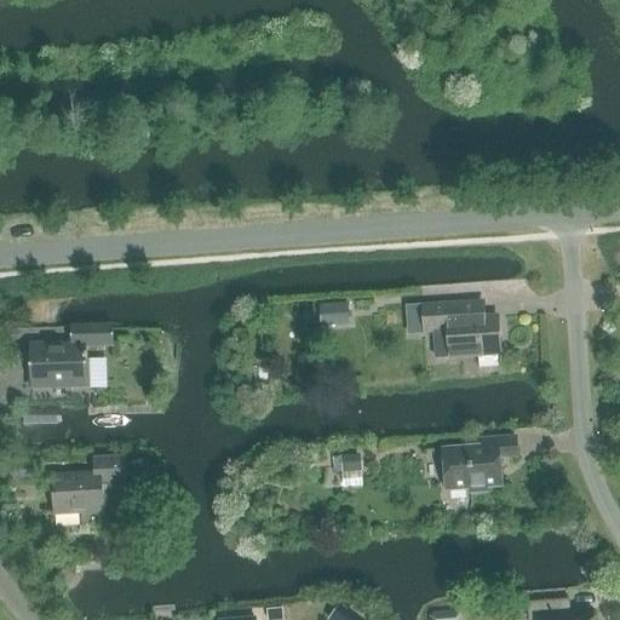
[(348,304),(320,306),(321,326),(349,323),(348,304)]
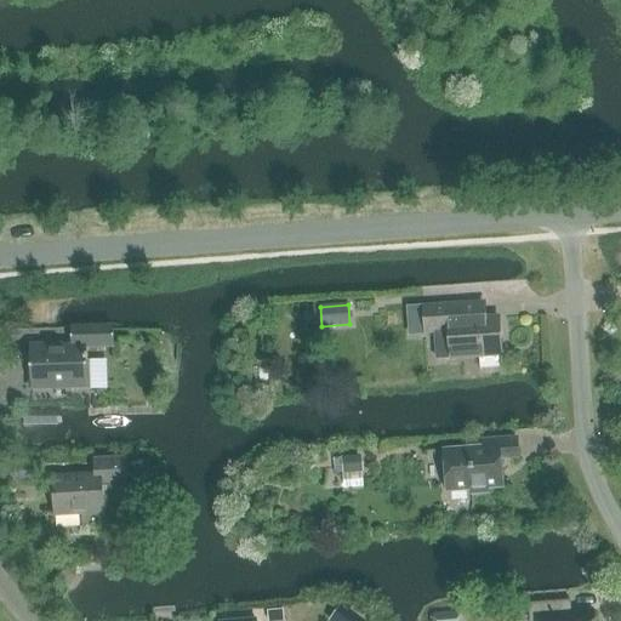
[(425,335),(433,334),(436,359),(479,357),(480,370),(500,369),(499,355),(501,355),(499,319),(465,322),(463,305),(423,307),(425,335)]
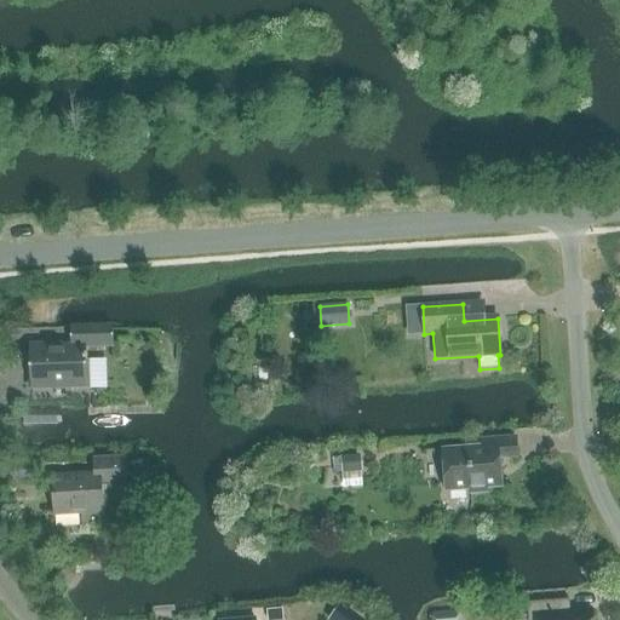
[(70,325),(72,346),(32,348),(33,388),(86,386),(85,349),(115,348),(114,325),(70,325)]
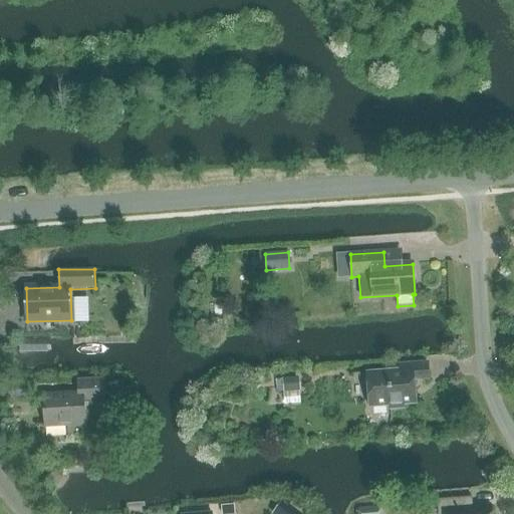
[(19,339),(19,352),(51,351),(51,338),(19,339)]
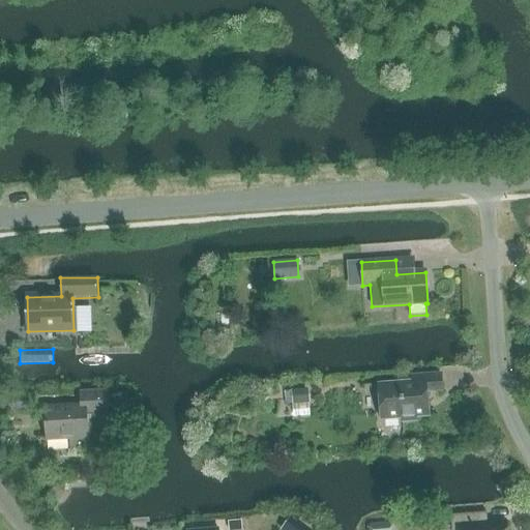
[(417,421),(416,417),(429,416),(428,392),(442,391),(441,375),(412,377),(412,383),(379,385),(382,420),(402,418),(403,422),(417,421)]
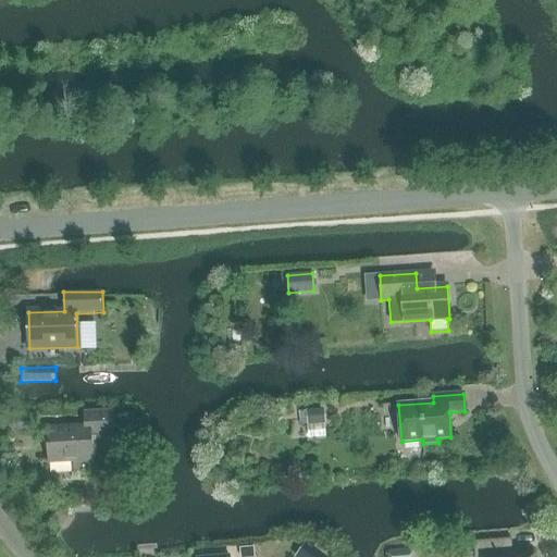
[(324,410),(307,411),(308,425),(325,424),(324,410)]
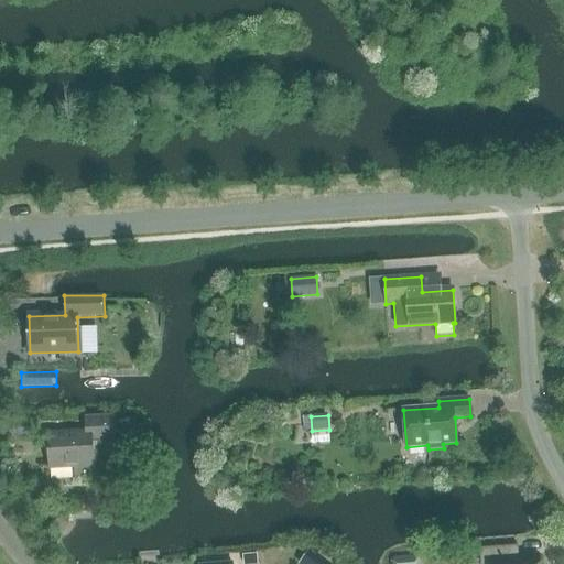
[(50,468),(74,466),(74,476),(96,474),(96,465),(94,465),(93,456),(109,455),(112,454),(115,451),(116,440),(115,416),(86,419),(86,433),(49,435),(50,468)]
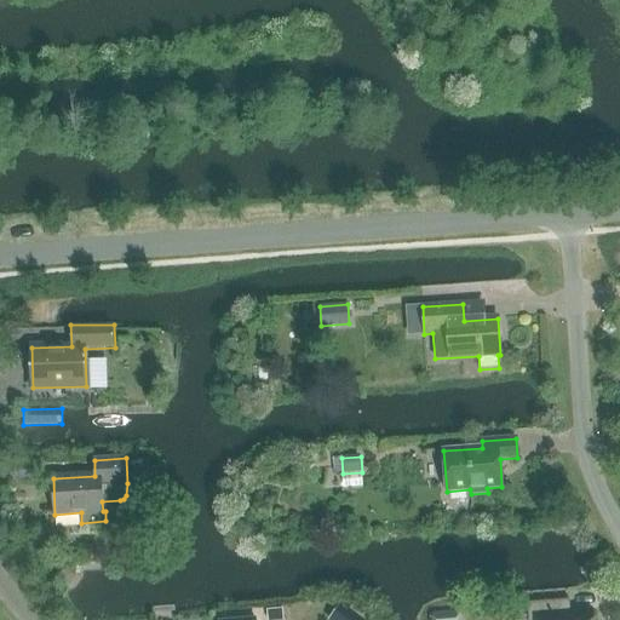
[(349,609),(366,619),(373,609),(357,598),(349,609)]
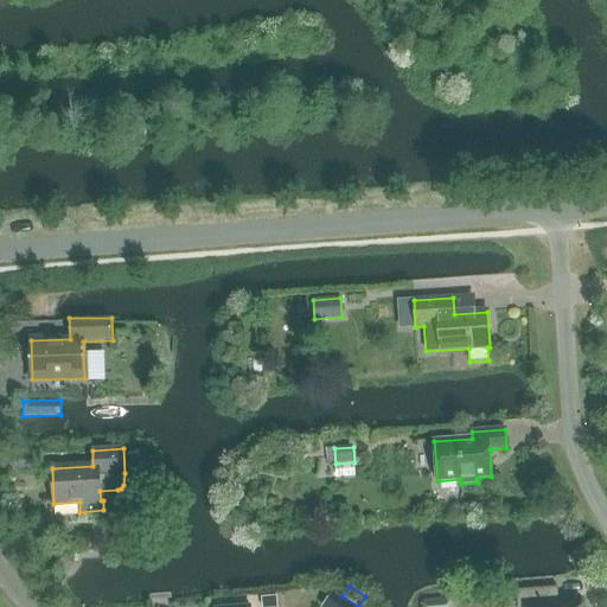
[(558,602),(557,588),(517,590),(517,606),(581,606),(581,600),(558,602)]
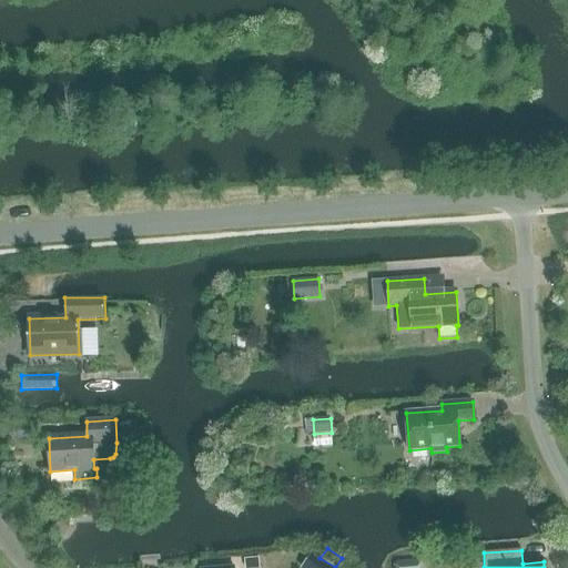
[(311,554),(301,567),(311,567),(317,559),(311,554)]
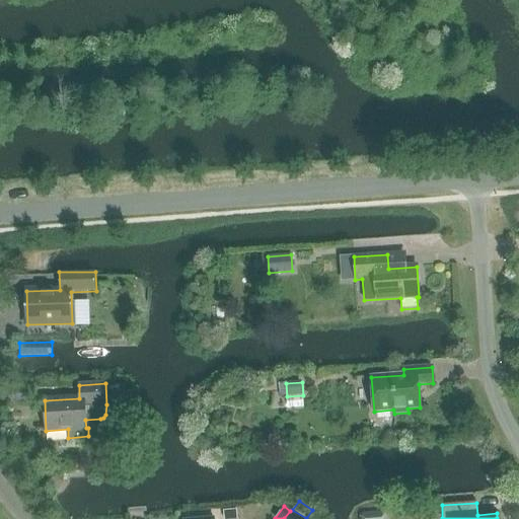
All buildings are outlined.
